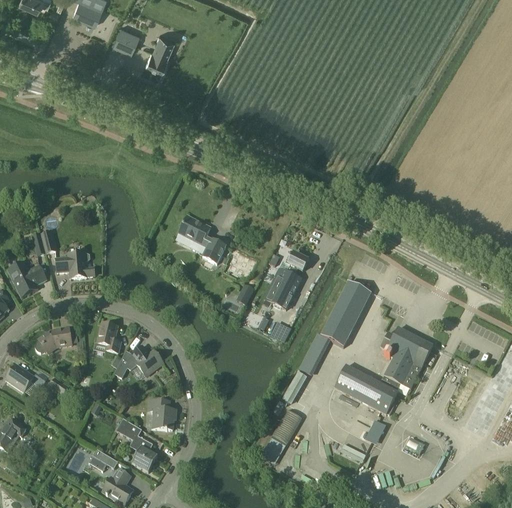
[(19,0),(37,8),(40,3),(47,6),(49,0),(19,0)]
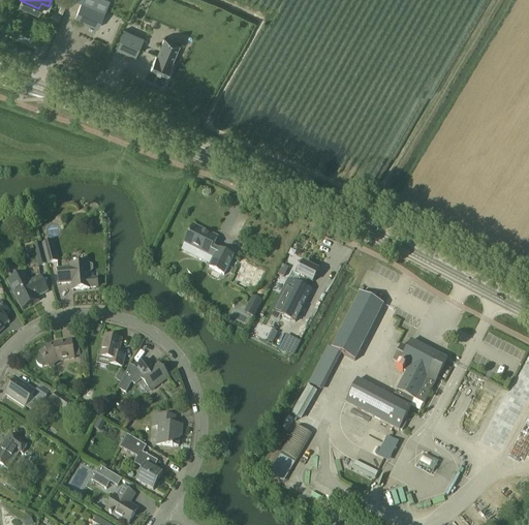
[(81,0),(75,13),(99,24),(107,3),(100,0),(81,0)]
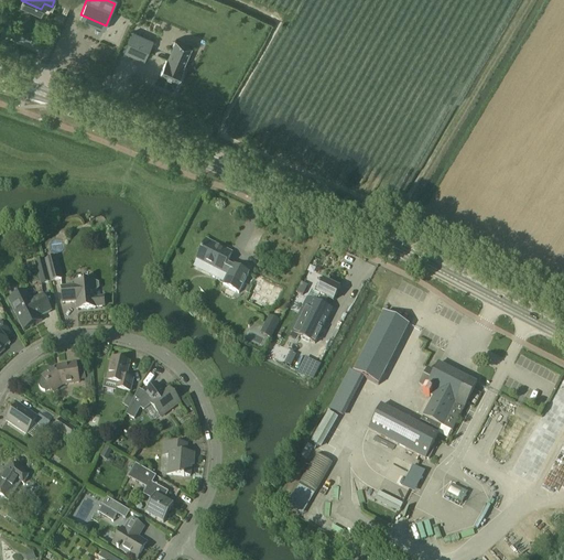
[(133,28),(125,47),(145,56),(154,36),(133,28)]
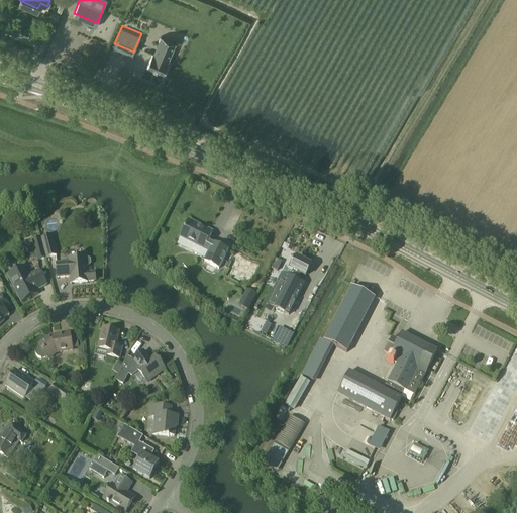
[(152,49),(147,63),(164,70),(170,57),(169,57),(177,39),(162,32),(153,49),(152,49)]
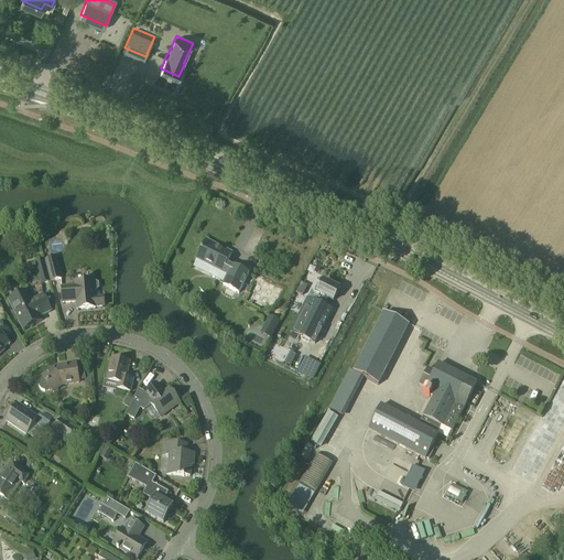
[(160,74),(156,81),(171,89),(174,82),(160,74)]
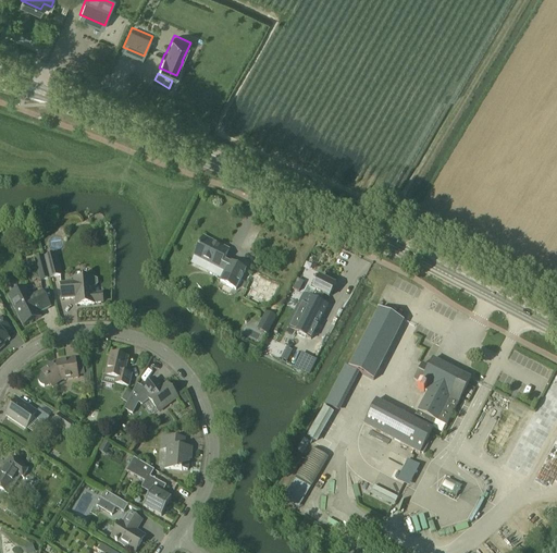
[(212,258),(214,259),(212,262),(225,269),(221,279),(236,286),(246,267),(231,259),(230,260),(224,257),(230,246),(229,246),(220,242),(220,244),(214,242),(217,238),(205,232),(194,253),(210,261),(212,258)]
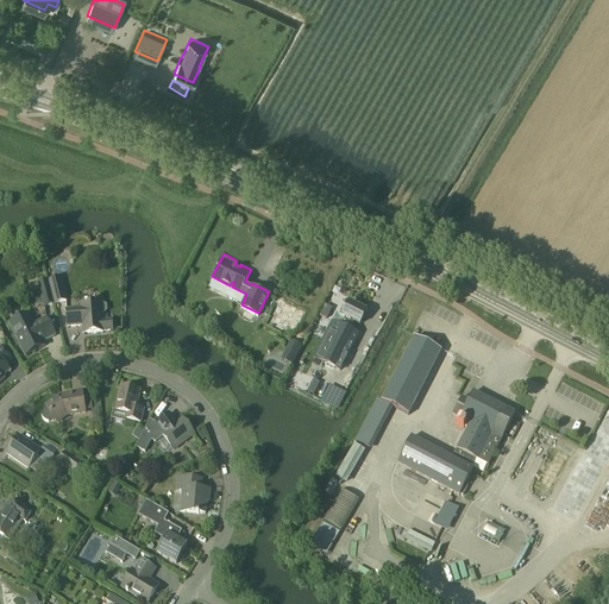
[(54,276),(49,277),(55,300),(67,297),(61,274),(57,275),(57,272),(54,274),(54,276)]
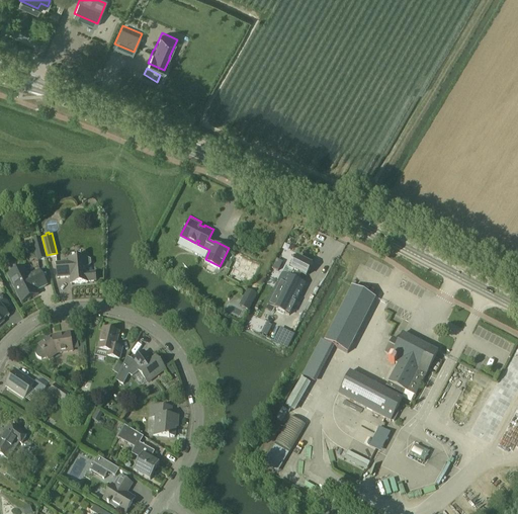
[(32,238),(37,258),(46,255),(40,236),(32,238)]
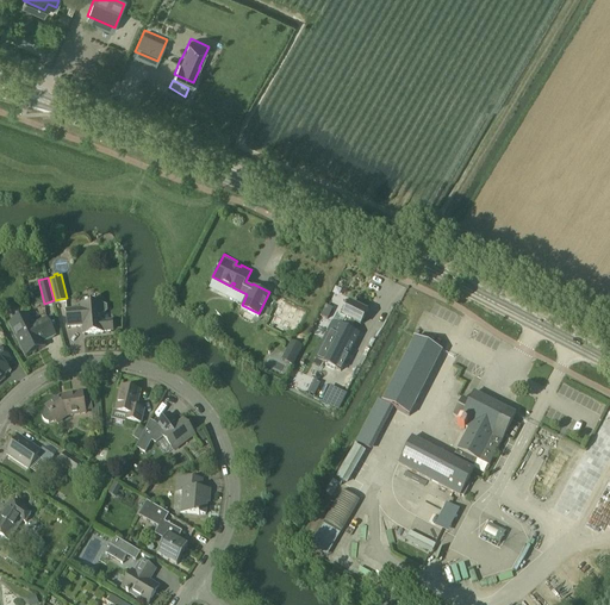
[(274,317),(297,326),(305,307),(284,298),(274,317)]
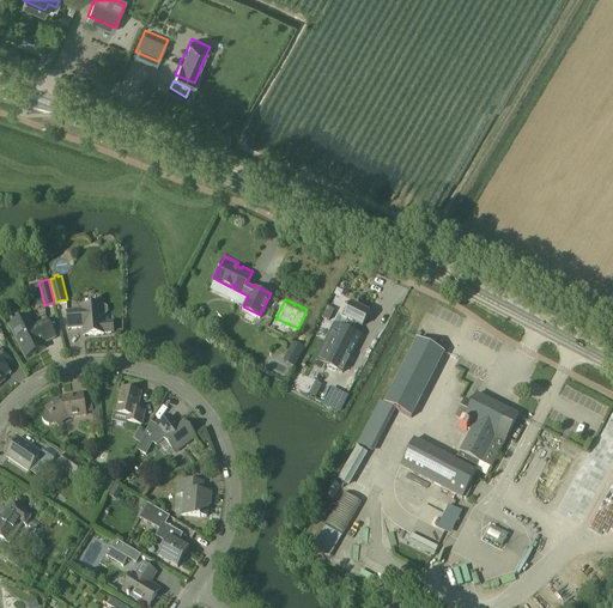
[(67,308),(68,324),(84,323),(84,332),(104,330),(104,329),(114,329),(113,320),(103,320),(102,311),(104,310),(107,309),(107,304),(104,303),(102,303),(102,301),(89,302),(89,301),(86,301),(86,303),(82,303),(82,306),(67,308)]
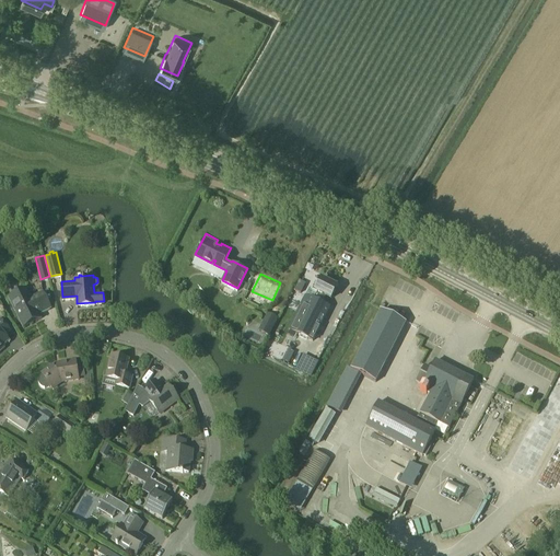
[(289,325),(313,337),(329,304),(322,300),(326,292),(331,296),(337,284),(321,276),(315,287),(318,289),(314,297),(306,292),(289,325)]
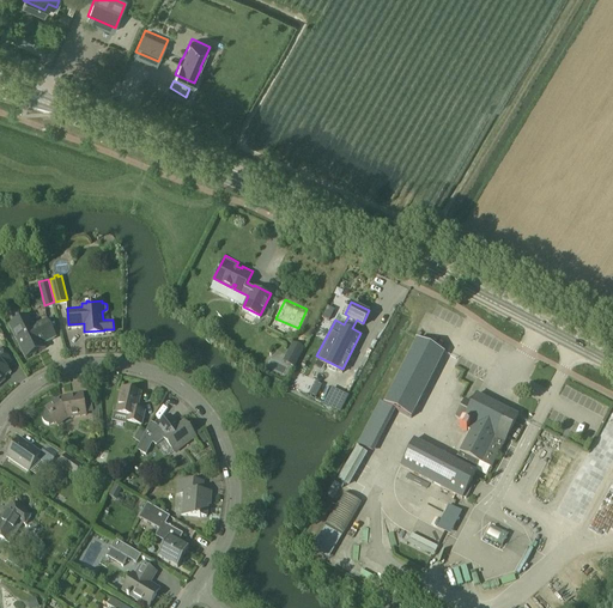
[(322,314),(329,317),(334,306),(328,303),(322,314)]
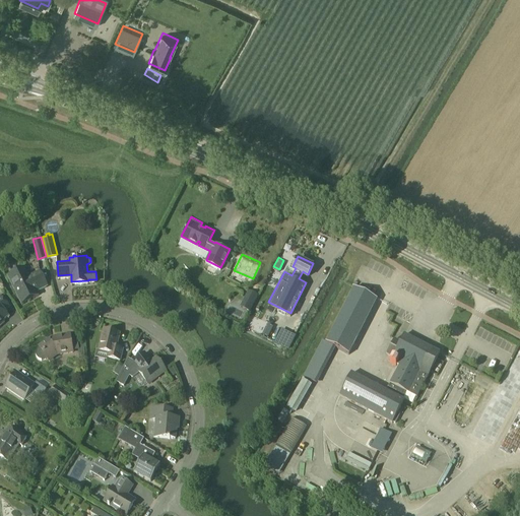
[(10,277),(21,301),(39,293),(37,288),(47,283),(40,268),(29,273),(27,268),(10,277)]
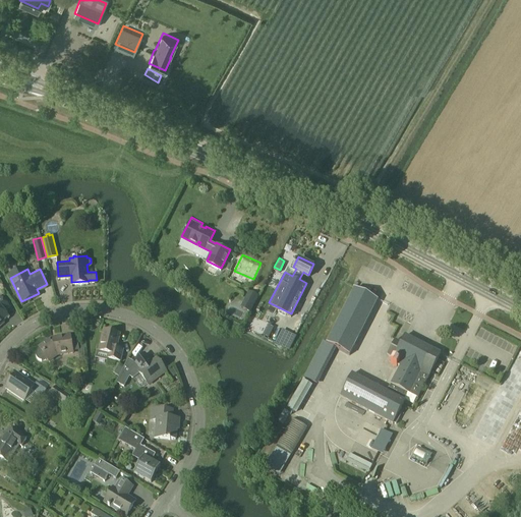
[(327,340),(337,345),(349,352),(378,297),(356,286),(354,285),(353,287),(327,340)]
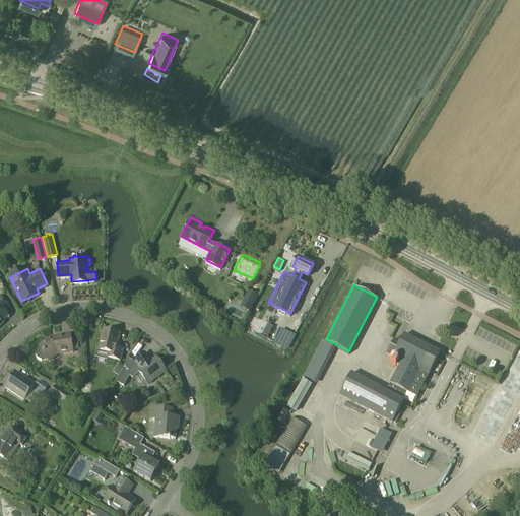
[(258,293),(249,287),(241,304),(250,308),(258,293)]
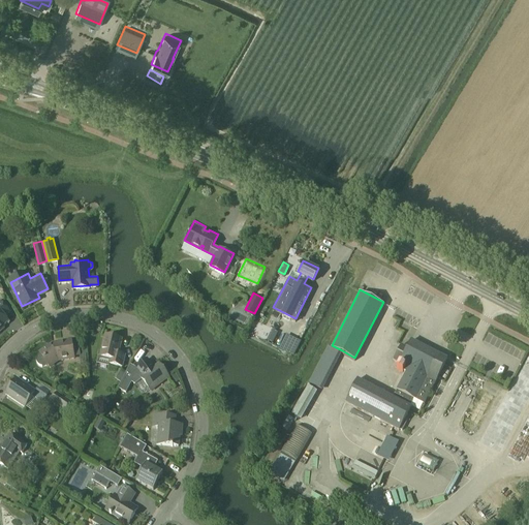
[(0,325),(8,318),(4,313),(9,309),(0,298),(0,325)]
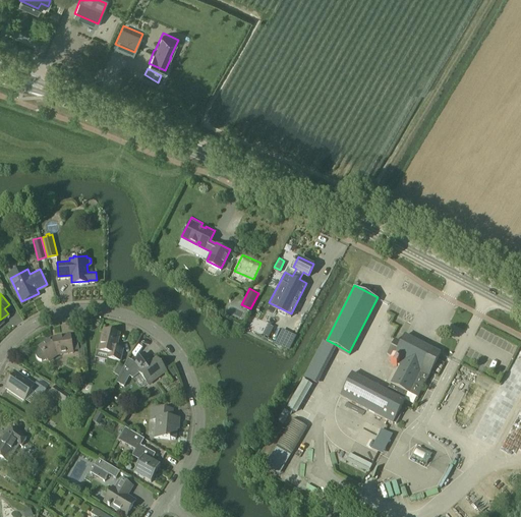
[(289,348),(296,334),(282,326),(275,341),(289,348)]
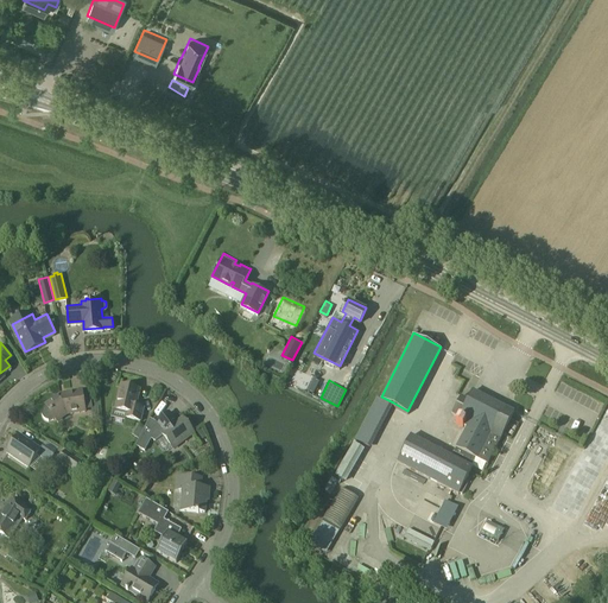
[(121,381),(115,406),(127,408),(126,414),(140,418),(144,405),(135,402),(140,386),(139,386),(122,382),(122,381),(121,381)]
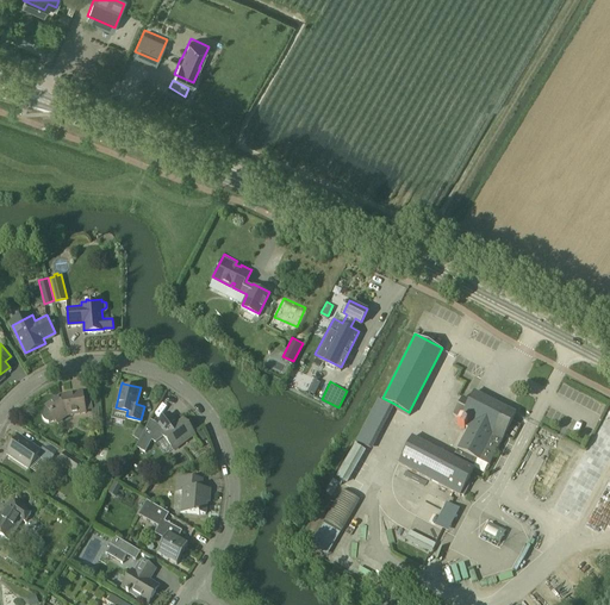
[(454,455),(415,435),(412,434),(398,461),(460,493),(461,492),(464,493),(467,486),(465,485),(474,466),(473,466),(478,457),(490,462),(516,411),(498,400),(474,388),(471,398),(464,393),(454,411),(461,415),(458,420),(465,424),(468,418),(471,420),(458,447),(454,455)]
